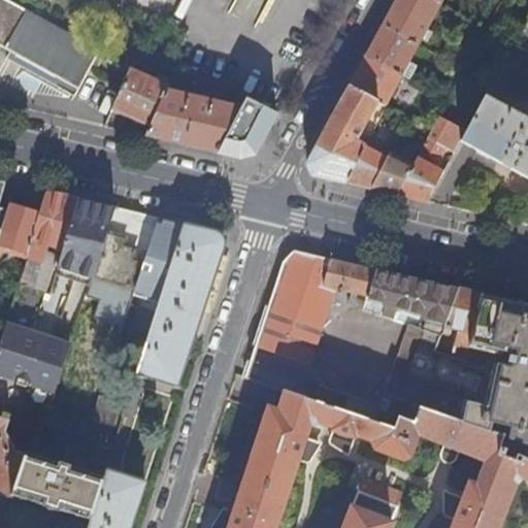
[(7,60),(75,97),(88,75),(101,51),(9,0),(0,0),(0,41),(12,50),(11,53),(7,60)]
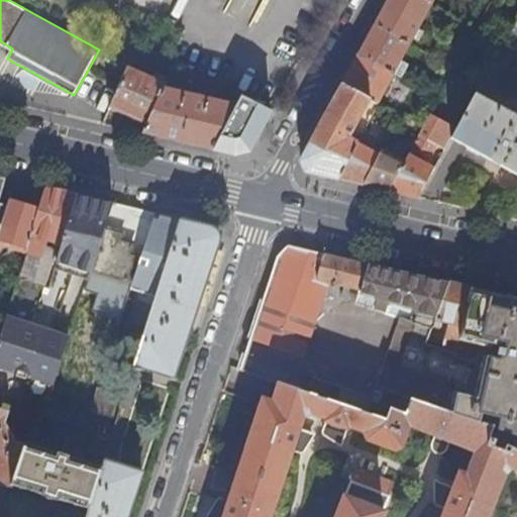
[(409,43),(431,2),(427,0),(387,0),(387,3),(383,9),(375,24),(409,43)]
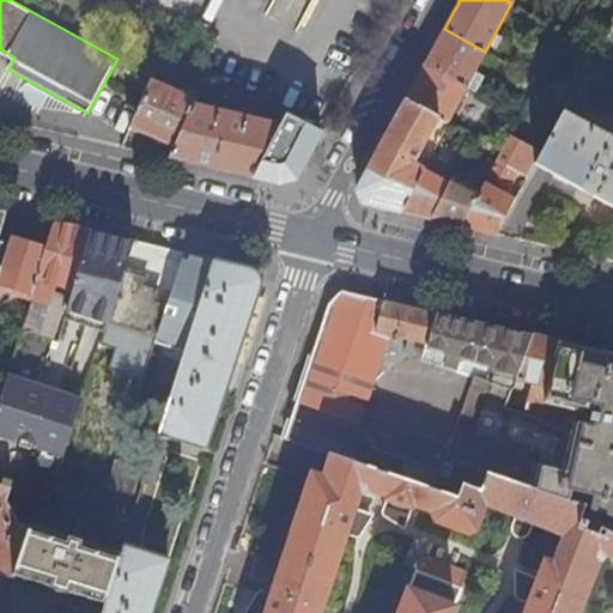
[(466,86),(485,52),(444,29),(435,44),(425,64),(466,86)]
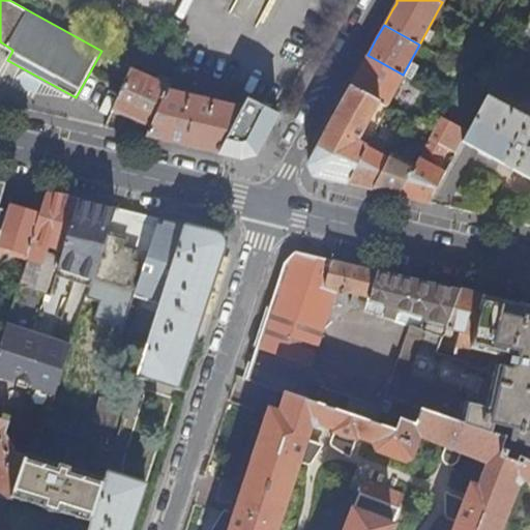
[(387,105),(403,75),(367,55),(361,67),(351,86),(380,101),(387,105)]
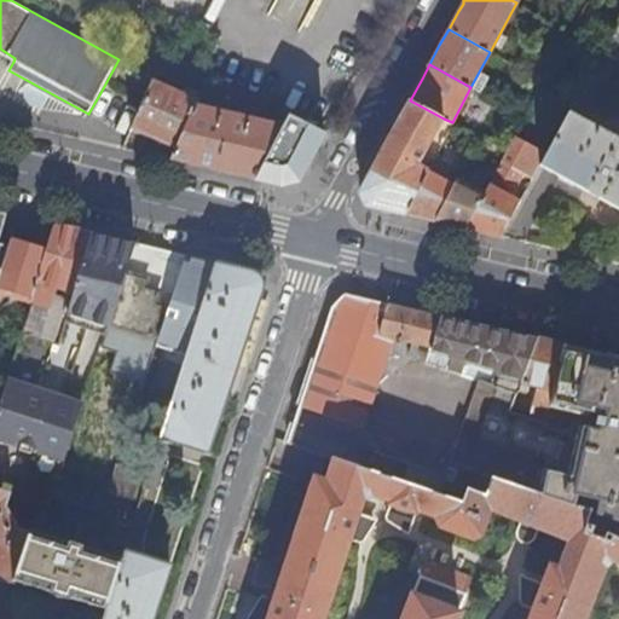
[(162,133),(180,140),(196,105),(200,99),(154,79),(142,108),(132,128),(158,140),(162,133)]
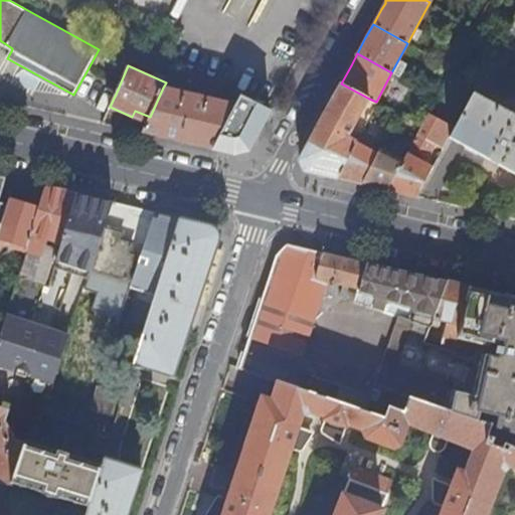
[(348,137),(369,99),(341,83),(321,120),(302,156),(307,171),(323,174),(337,178),(356,142),(348,137)]
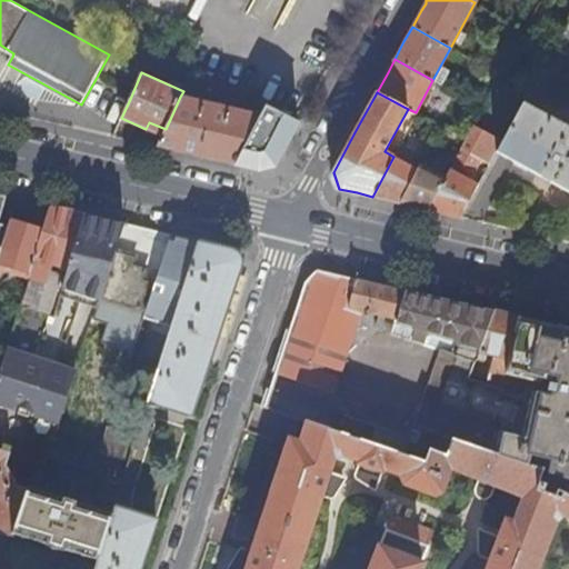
[(267,102),(255,98),(252,113),(180,97),(166,129),(158,146),(205,157),(235,165),(265,106),(267,102)]
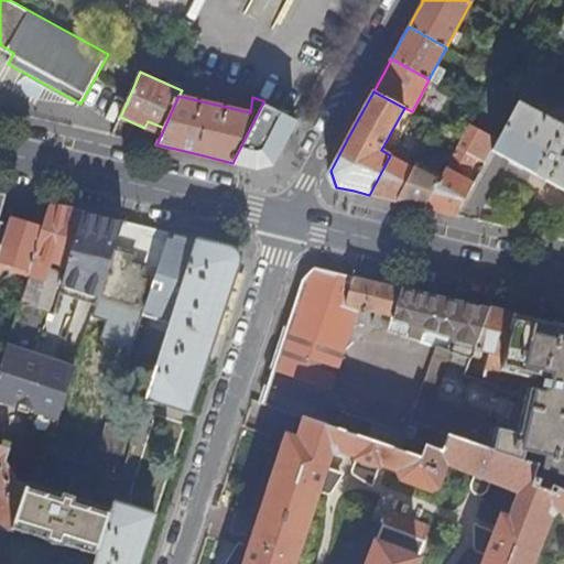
[(498,139),(491,151),(500,155),(563,188),(563,129),(527,109),(517,104),(498,139)]
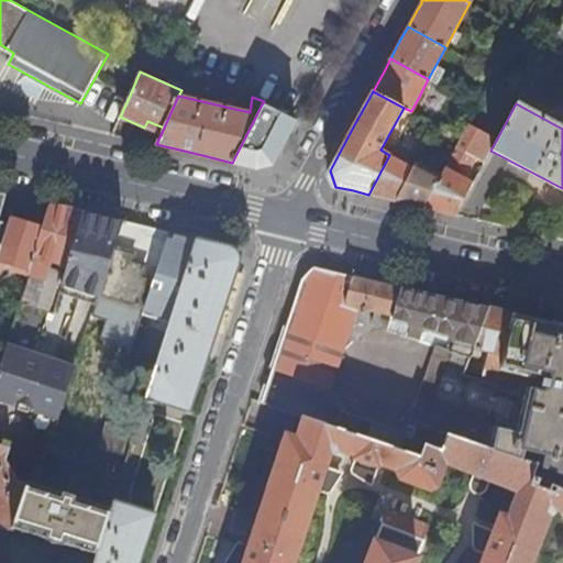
[(294,122),(262,105),(232,163),(254,168),(263,166),(269,165),(294,122)]
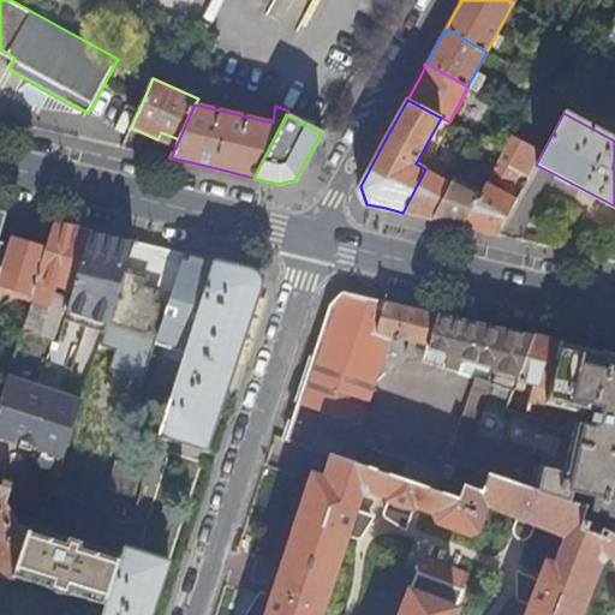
[(512,135),(503,149),(463,226),(483,231),(499,234),(517,199),(507,193),(519,171),(530,177),(536,165),(543,151),(512,135)]
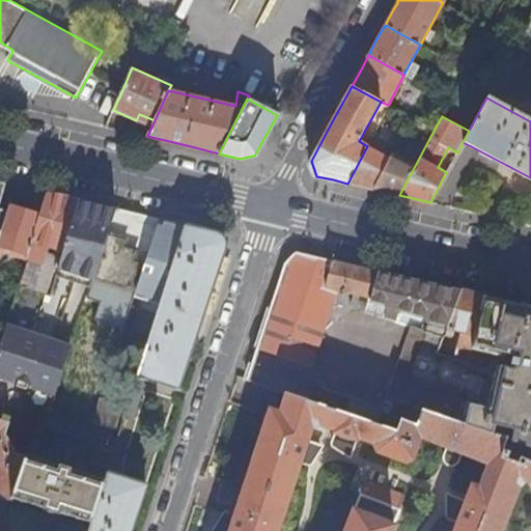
[(393,154),(390,159),(373,189),(384,192),(399,195),(435,129),(427,126),(408,162),(393,154)]
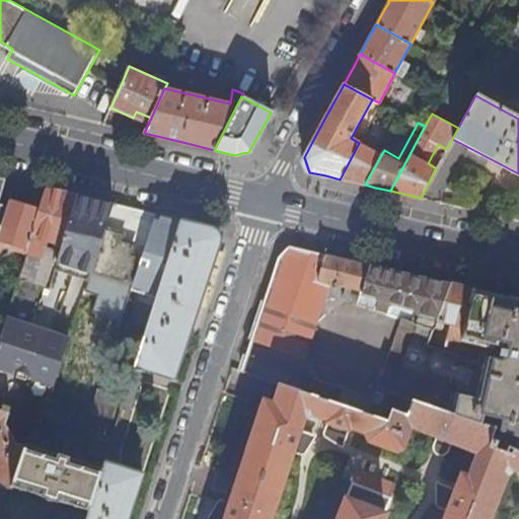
[(365,132),(359,143),(340,179),(351,181),(365,184),(381,155),(372,150),(378,139),(365,132)]
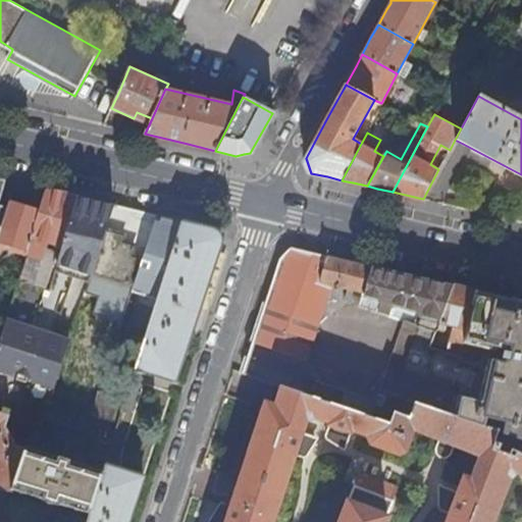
[(35,284),(43,261),(47,249),(49,244),(56,247),(55,252),(59,253),(62,242),(76,197),(62,194),(47,191),(40,212),(39,212),(27,255),(18,279),(35,284)]
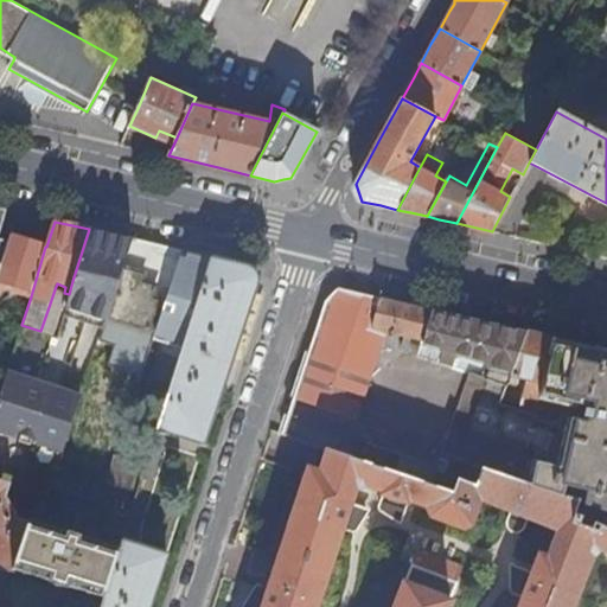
[(69,294),(64,307),(85,314),(108,321),(109,319),(135,241),(115,236),(89,229),(72,281),(69,294)]
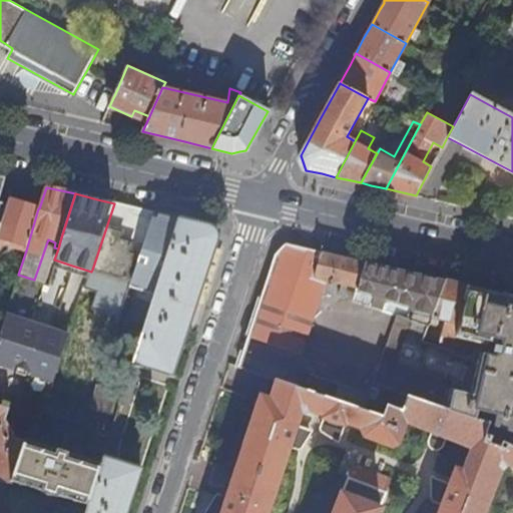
[(38,208),(10,200),(8,205),(0,231),(0,242),(26,250),(38,208)]
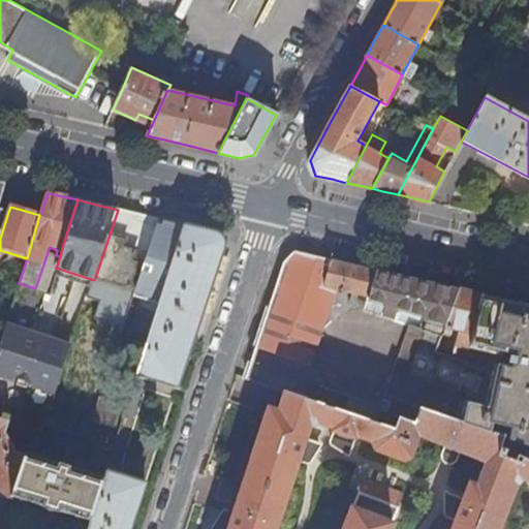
[(118,210),(95,278),(131,290),(141,262),(145,263),(159,219),(144,216),(118,210)]
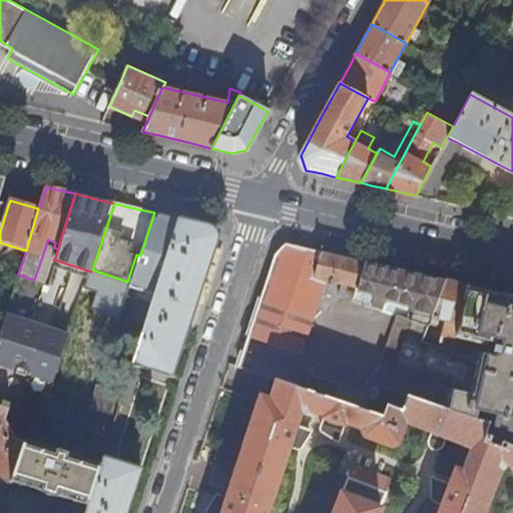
[(140,255),(131,283),(140,286),(155,291),(178,218),(168,216),(154,212),(140,255)]
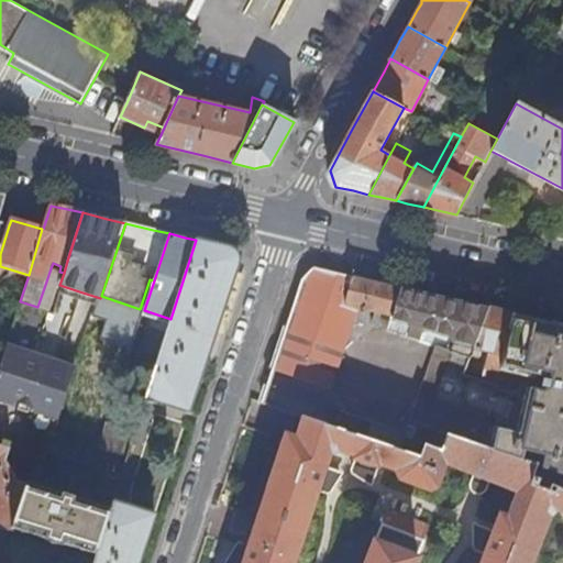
[(146,398),(189,411),(239,261),(229,247),(216,244),(196,240),(170,319),(167,333),(159,354),(146,398)]
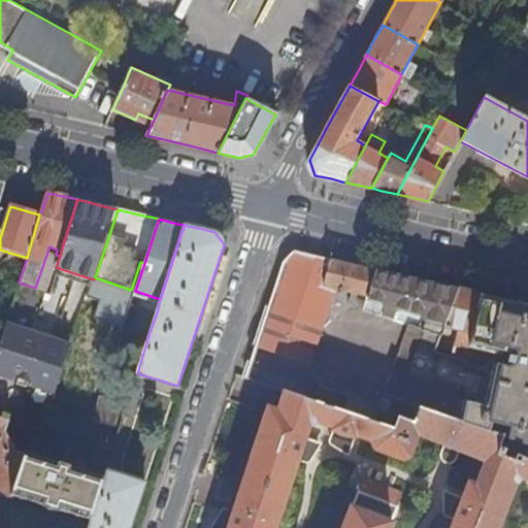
[(283,263),(254,348),(288,359),(302,319),(324,327),(332,301),(342,305),(348,291),(353,293),(350,303),(362,307),(365,298),(374,269),(333,259),(296,251),(283,263)]
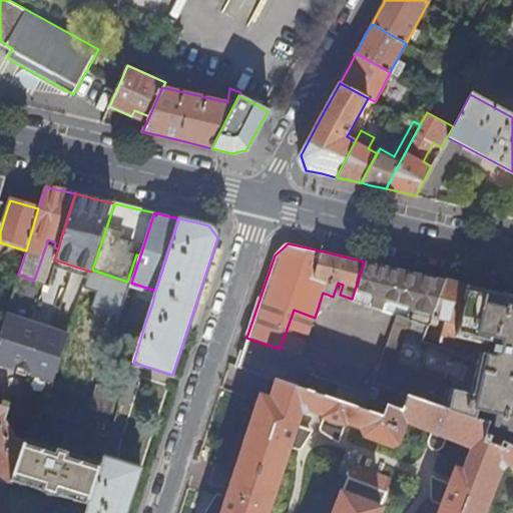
[(58,248),(54,247),(46,244),(42,257),(54,261),(54,260),(58,248)]
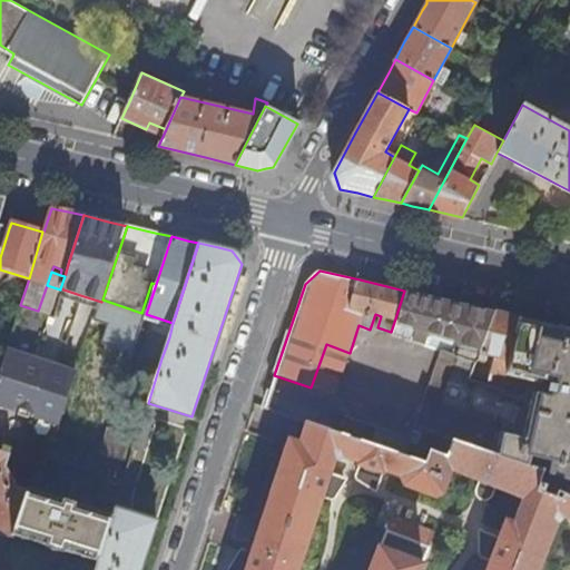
[(52,315),(60,290),(47,285),(38,311),(52,315)]
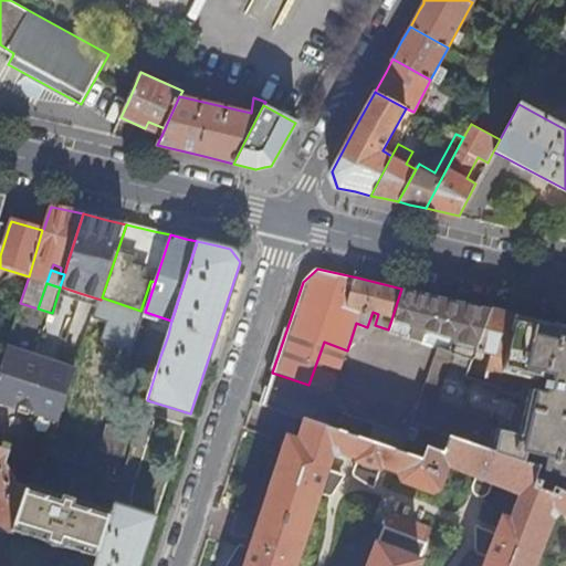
[(456,339),(452,350),(473,358),(478,347),(492,310),(450,300),(401,289),(391,320),(413,326),(410,337),(423,341),(427,329),(456,339)]
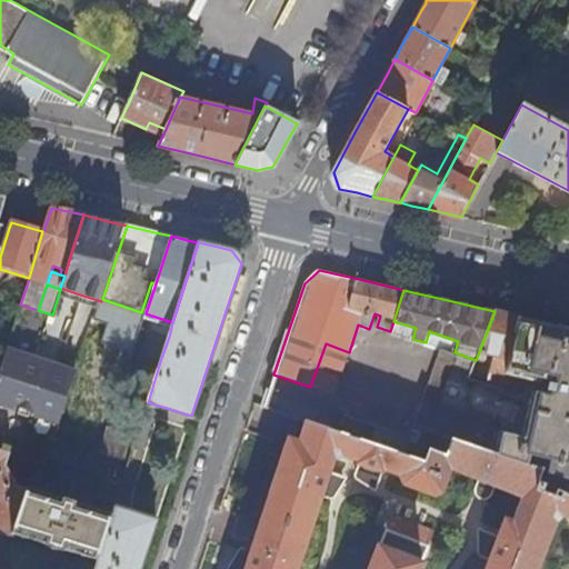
[(490,369),(506,372),(519,317),(509,315),(495,311),(480,349),(495,352),(490,369)]
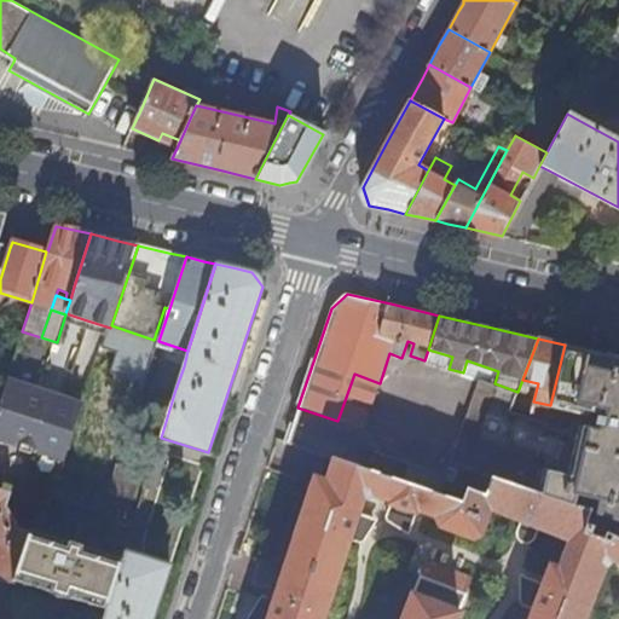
[(337,421),(298,408),(291,424),(406,463),(400,481),(408,484),(449,369),(424,360),(410,356),(414,343),(408,341),(401,358),(389,353),(380,383),(354,374),(337,421)]
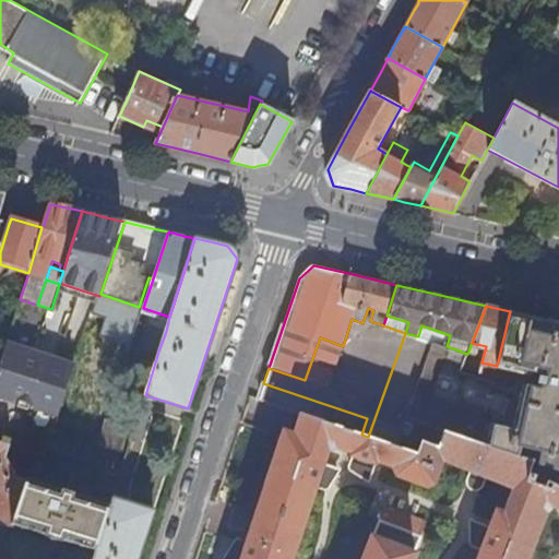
[(153,311),(149,325),(166,331),(169,317),(153,311)]
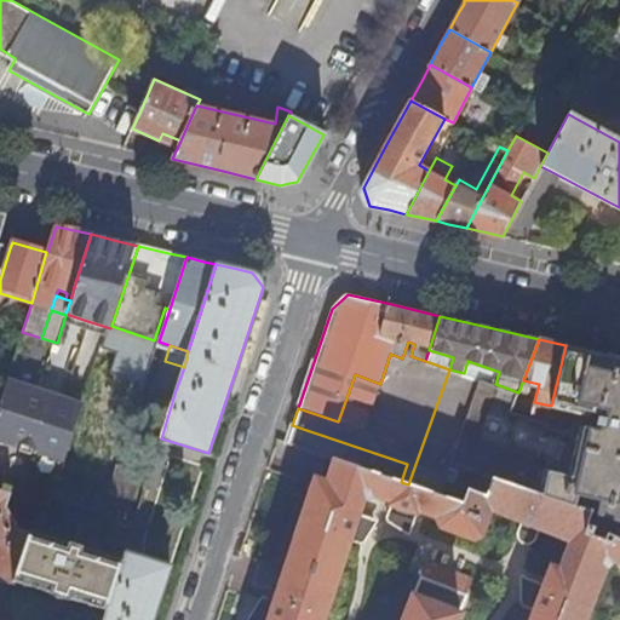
[(619,520),(619,357),(566,345),(551,406),(547,423),(512,411),(518,392),(495,384),(481,379),(451,464),(494,478),(575,505),(579,493),(601,501),(597,512),(619,520)]
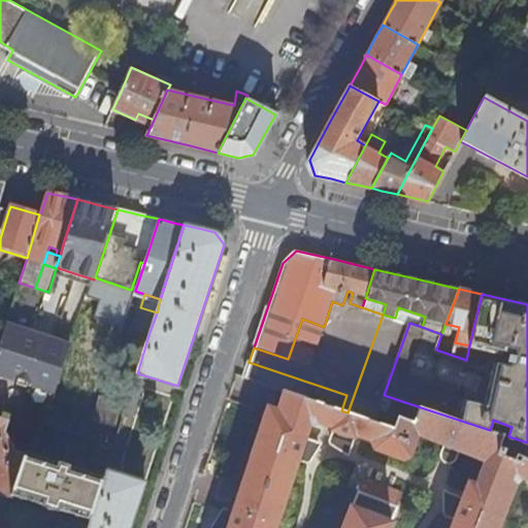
[(150,332),(157,312),(140,307),(134,327),(150,332)]
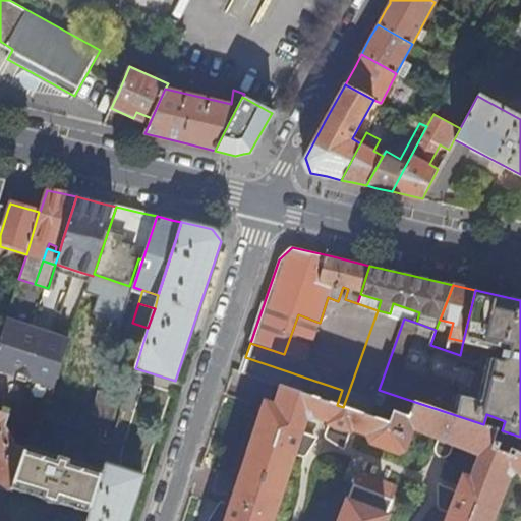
[(379,390),(404,319),(390,313),(378,310),(343,407),(344,407),(369,416),(374,403),(379,390)]
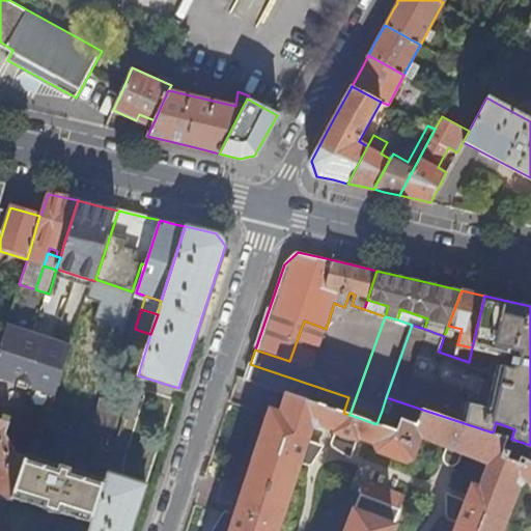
[(72,348),(6,327),(0,346),(0,373),(57,393),(72,348)]
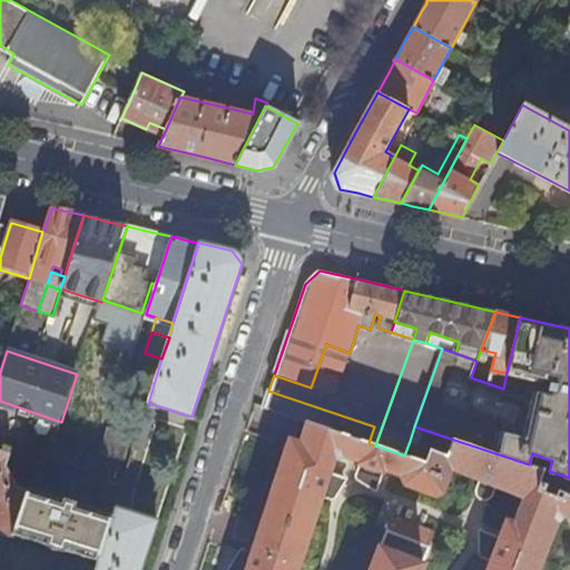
[(569,569),(569,495),(559,491),(557,497),(537,490),(543,470),(529,464),(454,440),(448,457),(430,451),(425,462),(404,455),(376,445),(375,445),(369,443),(307,422),(301,443),(290,440),(246,569),(538,569),(558,521),(564,516),(569,518),(569,569)]
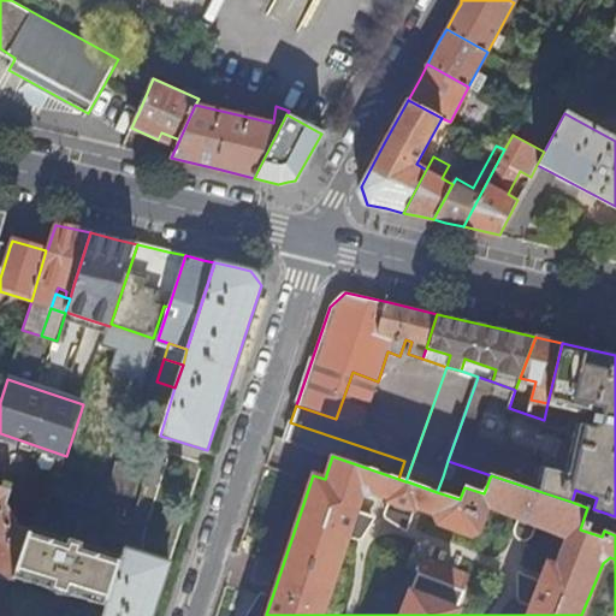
[(491,475),(448,461),(443,477),(437,492),(460,499),(465,487),(484,493),(491,475)]
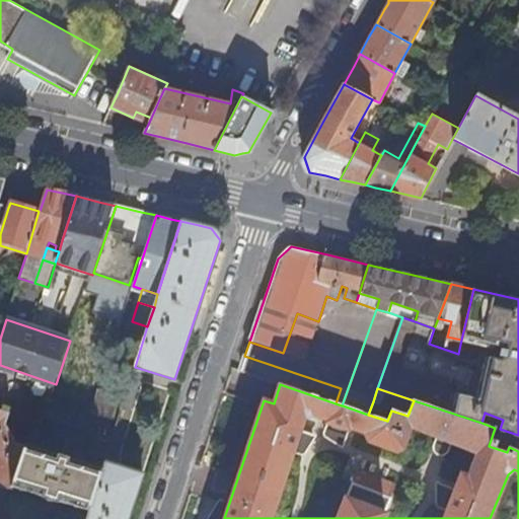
[(118,421),(125,398),(99,390),(92,413),(118,421)]
